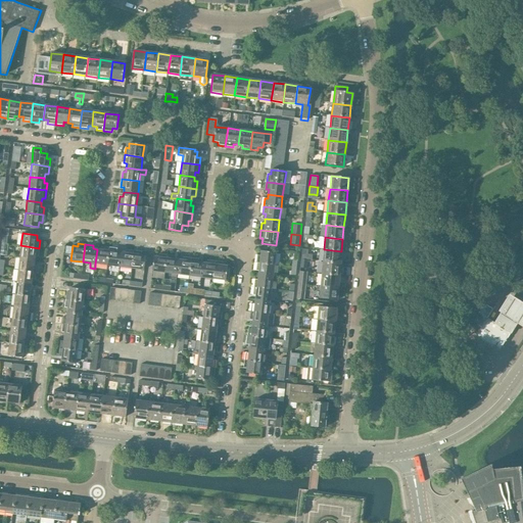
[(20,245),(19,257),(34,259),(35,255),(38,255),(39,248),(20,245)]
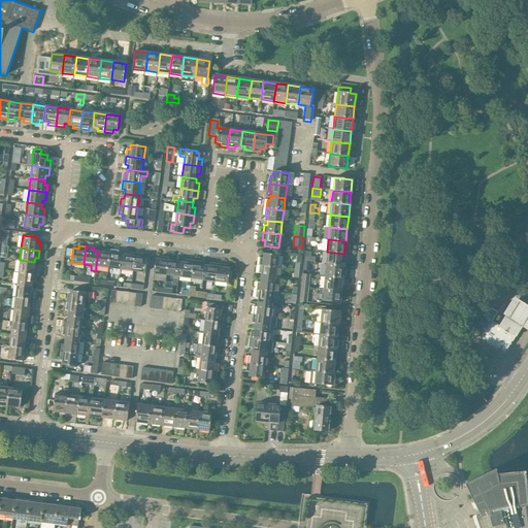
[(96,266),(108,268),(110,250),(102,249),(102,252),(98,252),(96,266)]
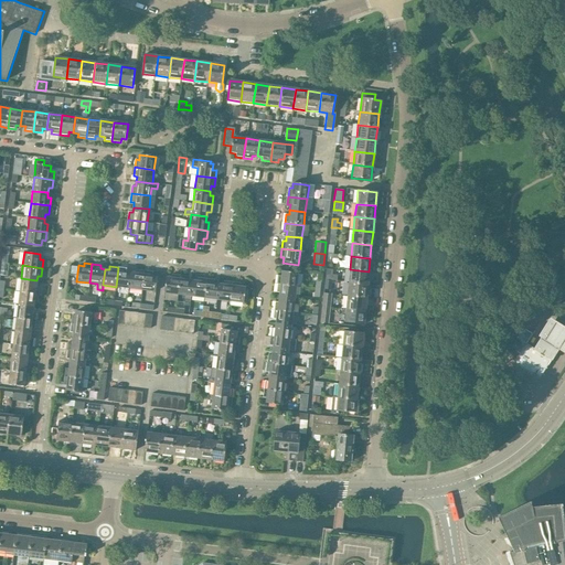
[(116,287),(129,288),(131,273),(126,272),(127,268),(118,267),(116,287)]
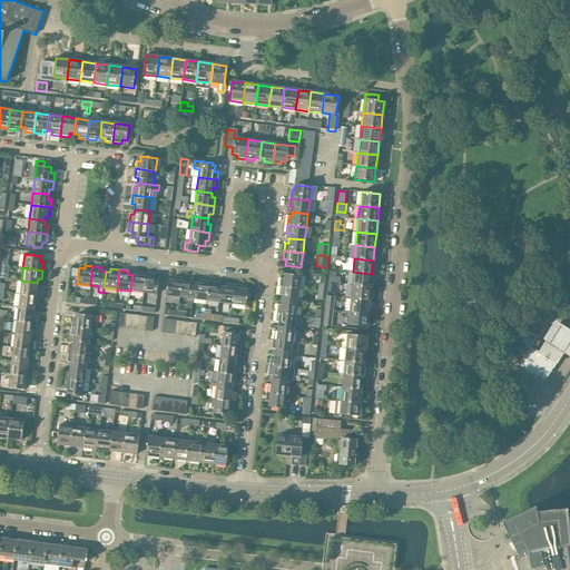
[(130,291),(143,293),(146,273),(137,272),(137,275),(133,275),(130,291)]
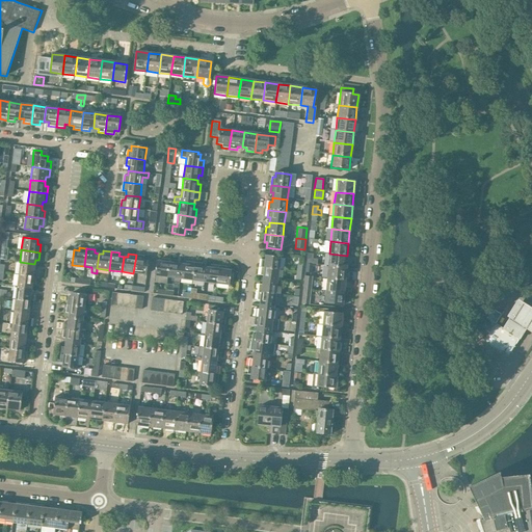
[(329,254),(327,266),(346,268),(347,256),(329,254)]
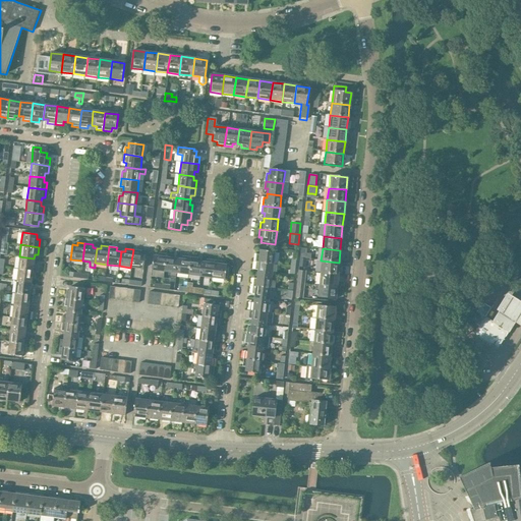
[(133,249),(130,268),(143,269),(146,254),(140,254),(141,251),(133,249)]
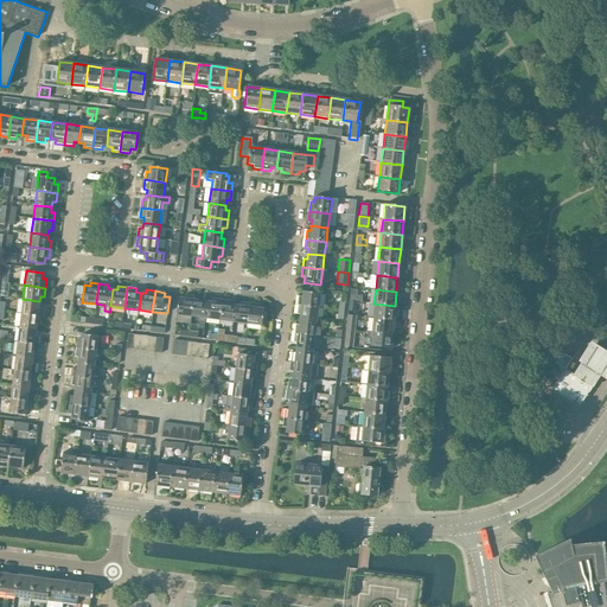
[(298,296),(296,306),(318,308),(319,293),(302,292),(301,296),(298,296)]
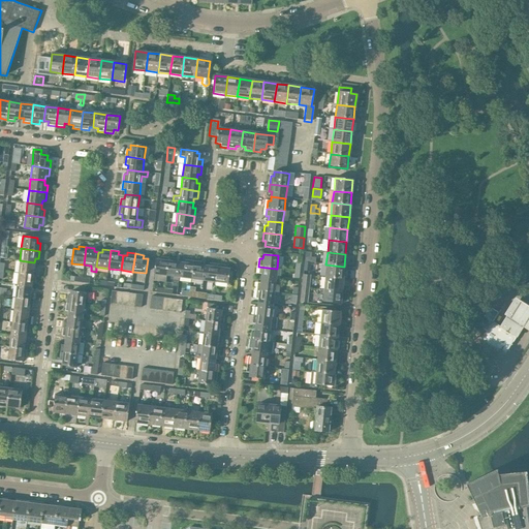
[(165,282),(166,280),(165,280),(168,258),(161,257),(160,260),(156,259),(154,274),(155,275),(154,281),(165,282)]
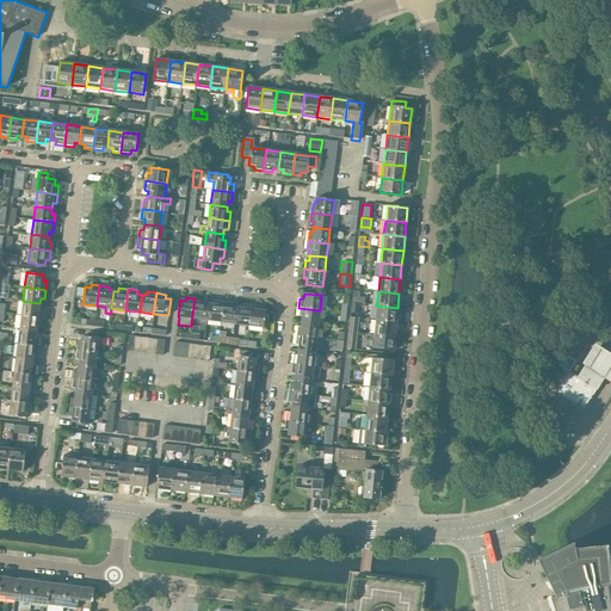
[(207,321),(209,303),(204,303),(204,300),(195,298),(191,323),(192,323),(207,326),(207,321)]
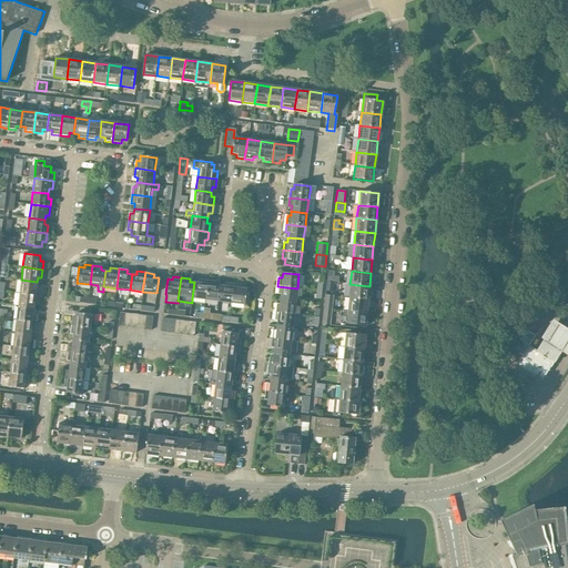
[(21,280),(19,293),(39,296),(40,287),(37,287),(37,282),(21,280)]
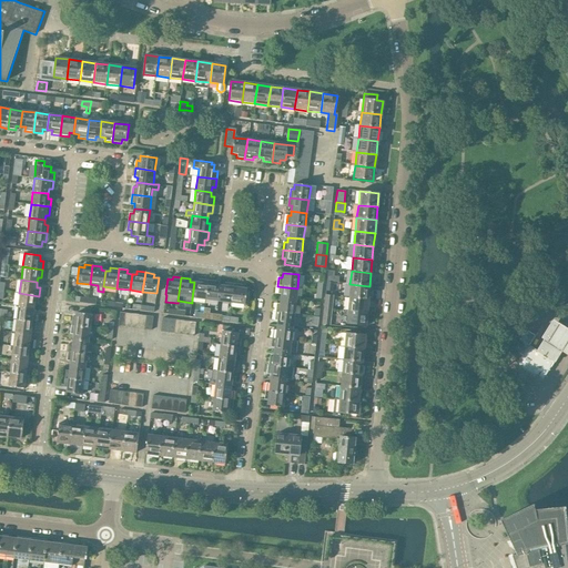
[(192,298),(205,300),(208,281),(200,280),(199,283),(194,282),(192,298)]
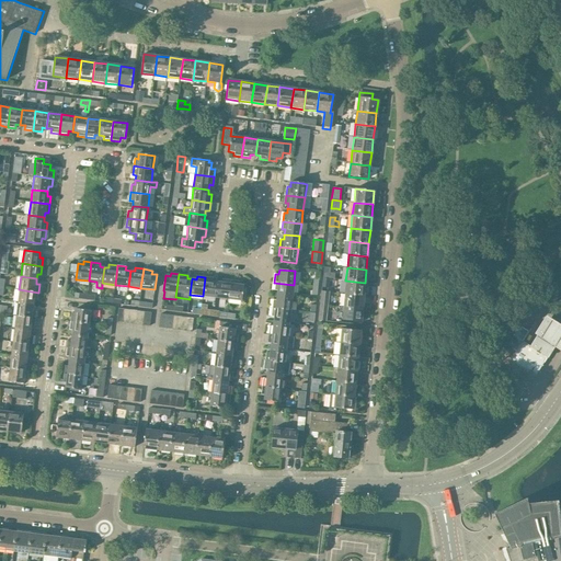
[(203,296),(216,298),(218,282),(213,282),(214,278),(205,277),(203,296)]
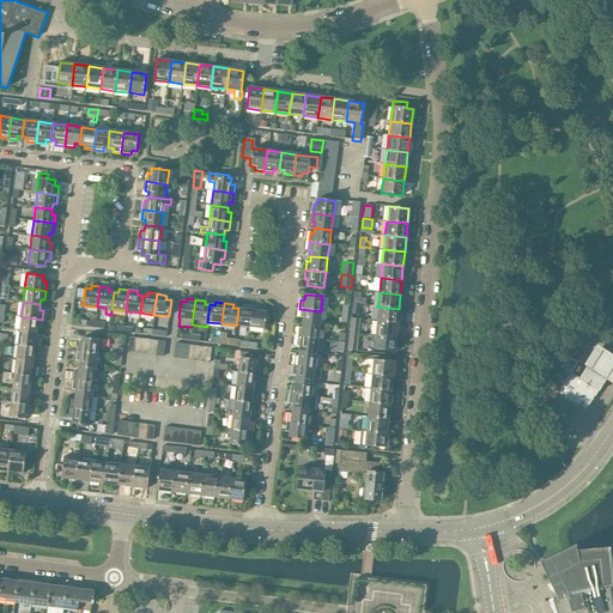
[(236,326),(250,327),(253,307),(243,305),(243,309),(238,308),(236,326)]
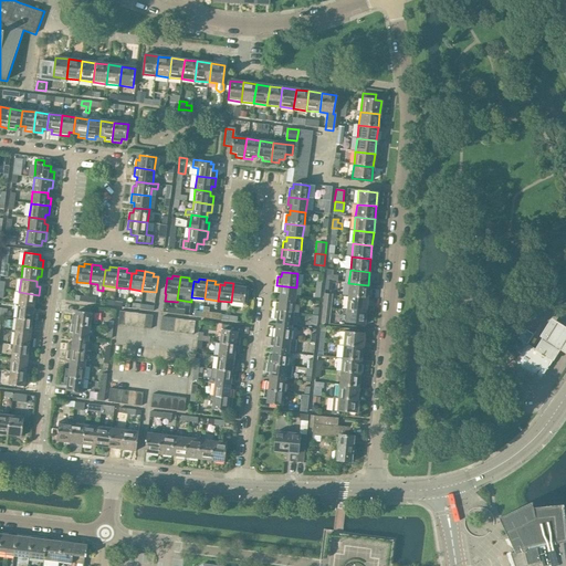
[(241,284),(233,283),(231,302),(244,304),(247,289),(241,287),(241,284)]
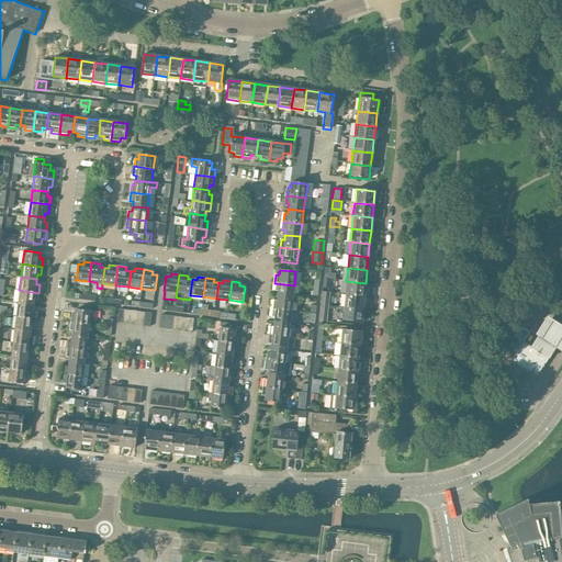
[(346,281),(345,294),(364,296),(366,283),(346,281)]
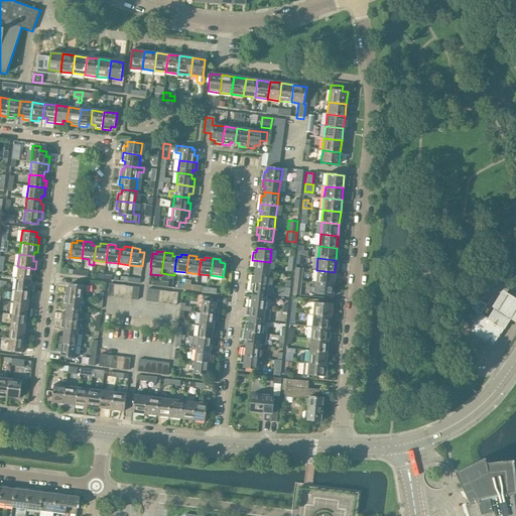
[(254,268),(254,272),(268,274),(270,262),(252,260),(252,267),(254,268)]
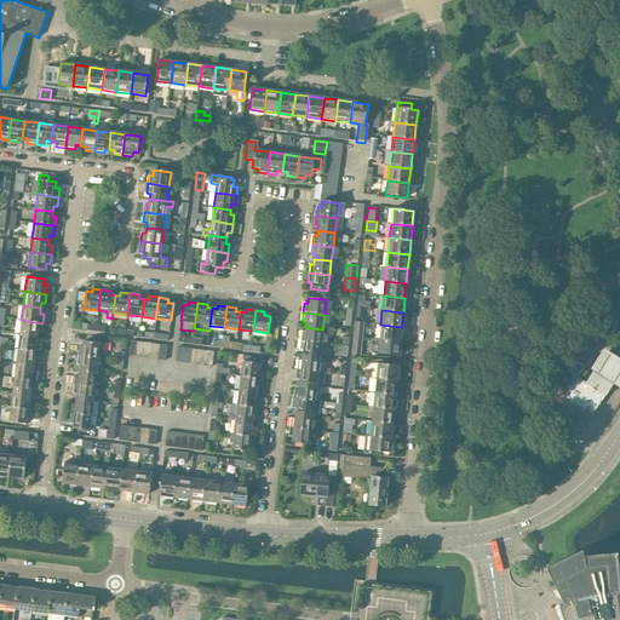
[(21,320),(19,334),(36,337),(38,331),(41,332),(42,323),(21,320)]
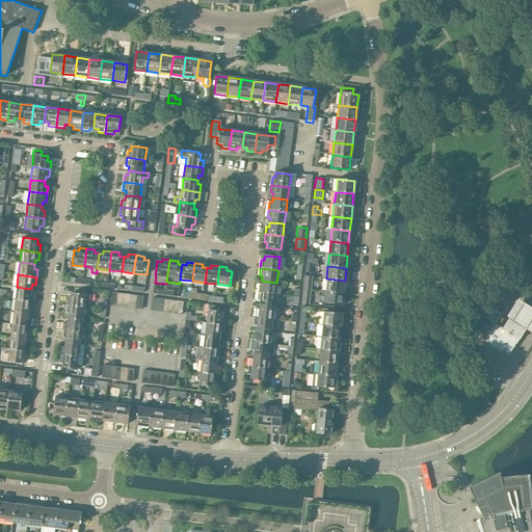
[(326,278),(325,291),(343,293),(345,281),(326,278)]
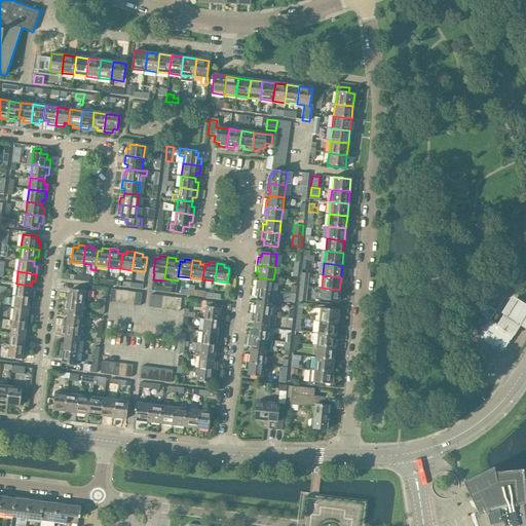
[(256,282),(255,290),(272,292),(273,279),(259,277),(258,282),(256,282)]
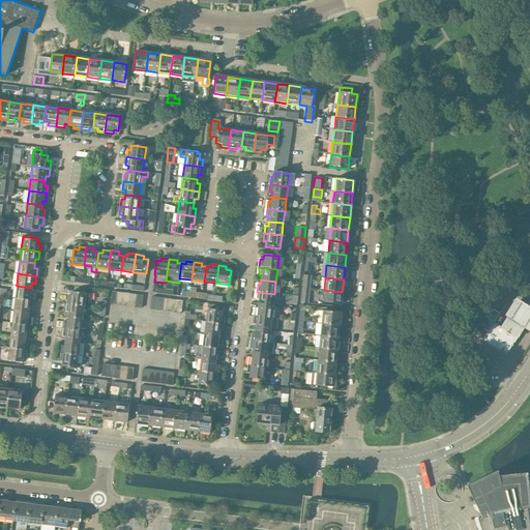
[(17,286),(15,298),(33,300),(34,293),(31,292),(31,288),(17,286)]
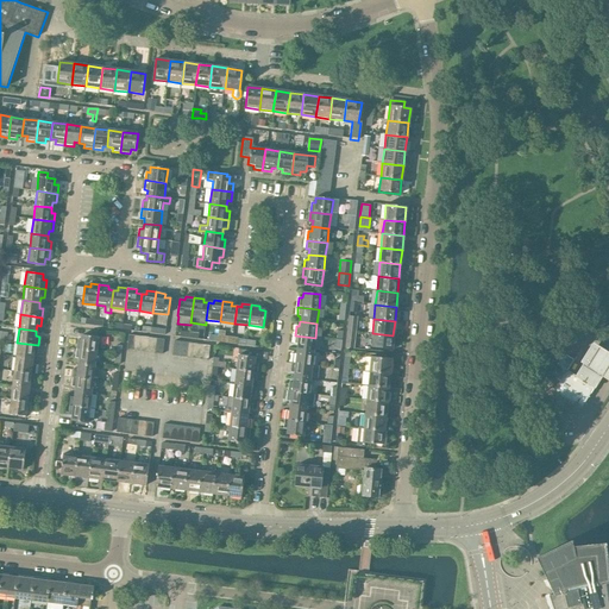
[(347,331),(345,347),(351,349),(353,349),(356,331),(347,330),(347,331)]
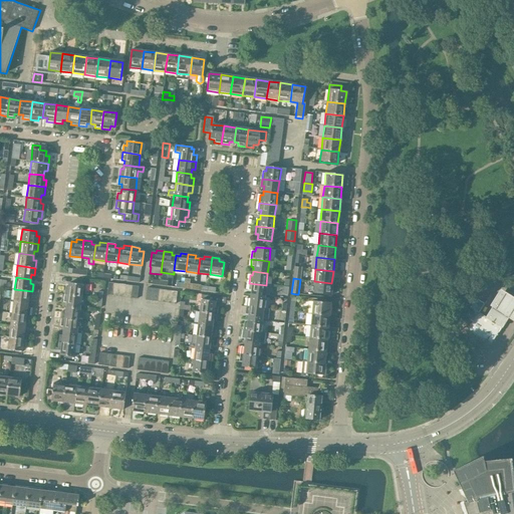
[(0,279),(0,287),(1,287),(8,287),(8,280),(0,279)]
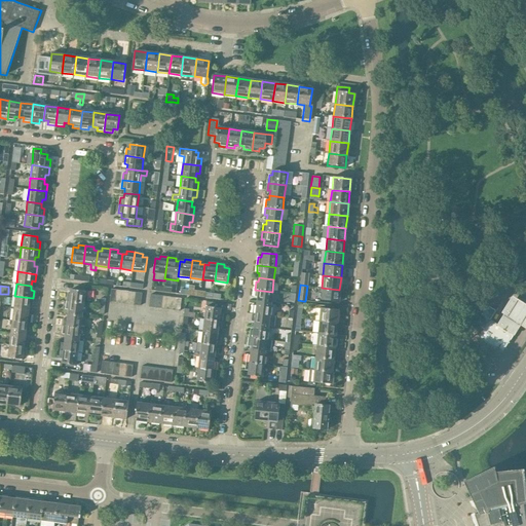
[(339,290),(322,288),(321,300),(338,302),(339,290)]
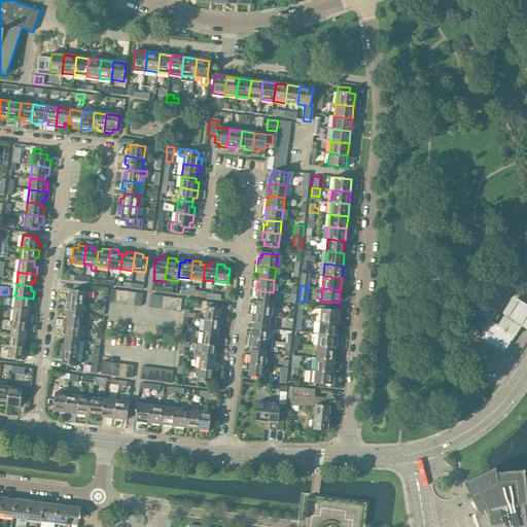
[(67,294),(66,303),(83,305),(85,292),(71,290),(70,295),(67,294)]
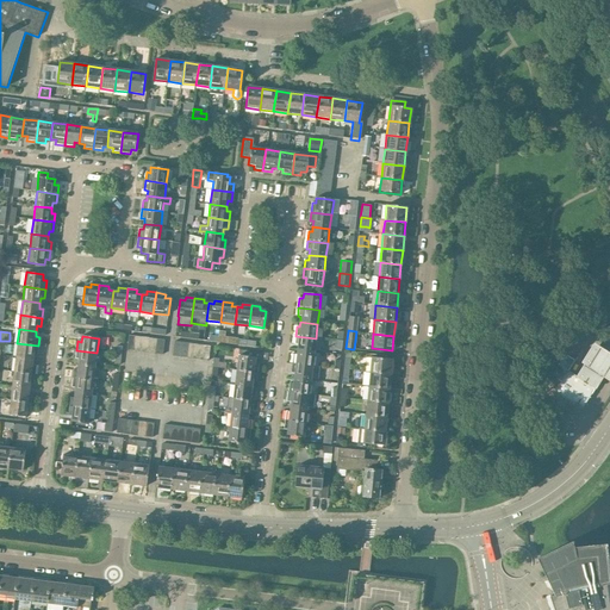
[(297,344),(297,350),(313,353),(316,338),(296,336),(294,344),(297,344)]
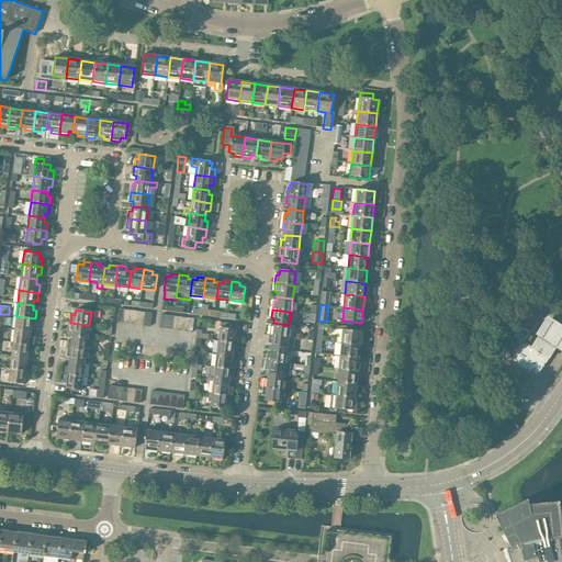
[(152,314),(145,313),(143,326),(150,327),(152,314)]
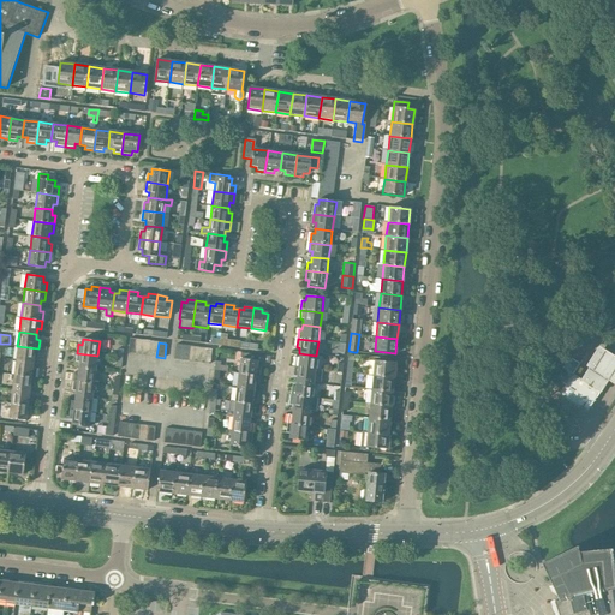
[(181,360),(184,345),(175,345),(174,359),(181,360)]
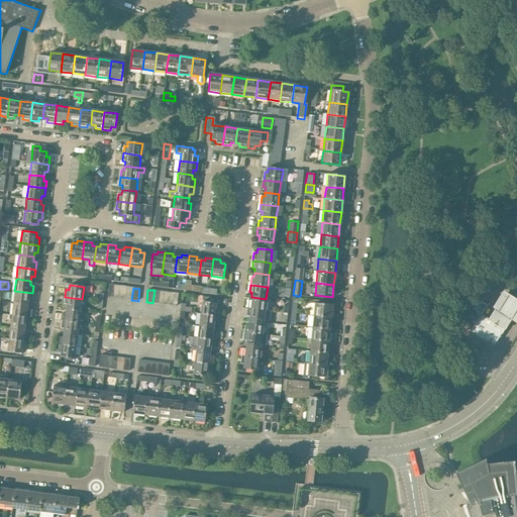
[(489,318),(505,328),(510,320),(516,324),(516,322),(516,299),(502,290),(492,307),(494,308),(489,318)]
